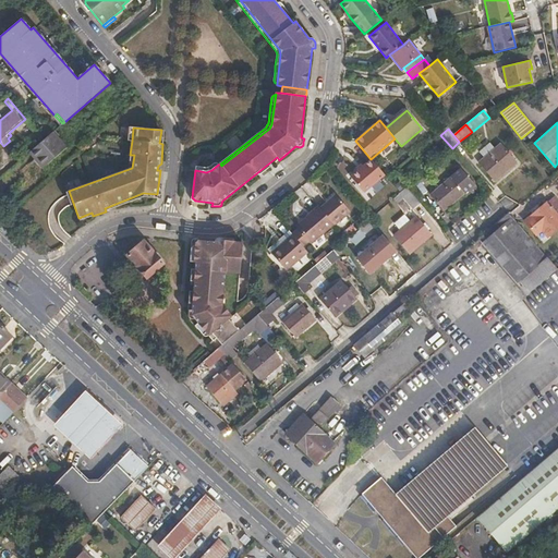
[(28,153),(43,169),(67,147),(53,132),(44,141),(28,153)]
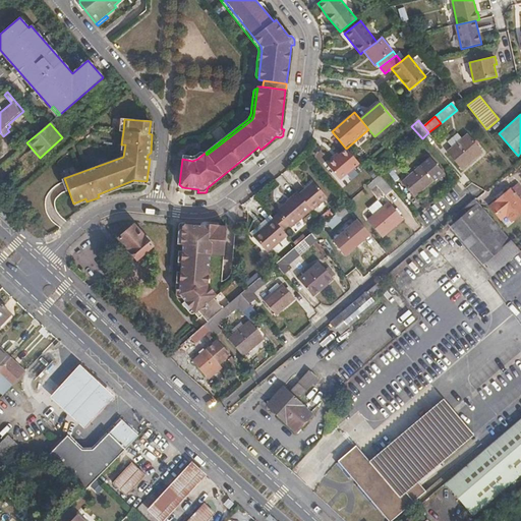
[(452,148),(447,152),(462,170),(482,152),(467,134),(462,138),(457,133),(448,141),(452,148)]
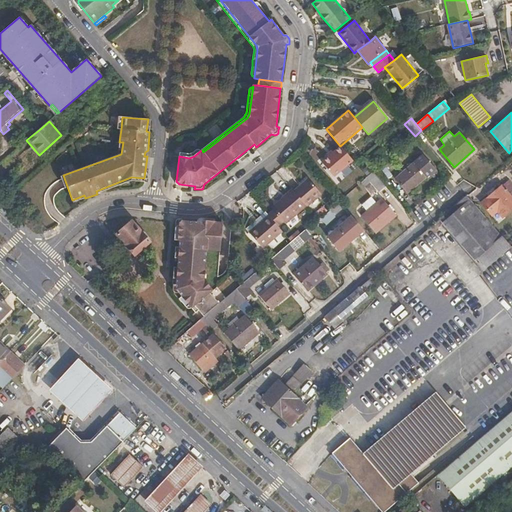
[(353,161),(341,146),(322,162),(334,177),(353,161)]
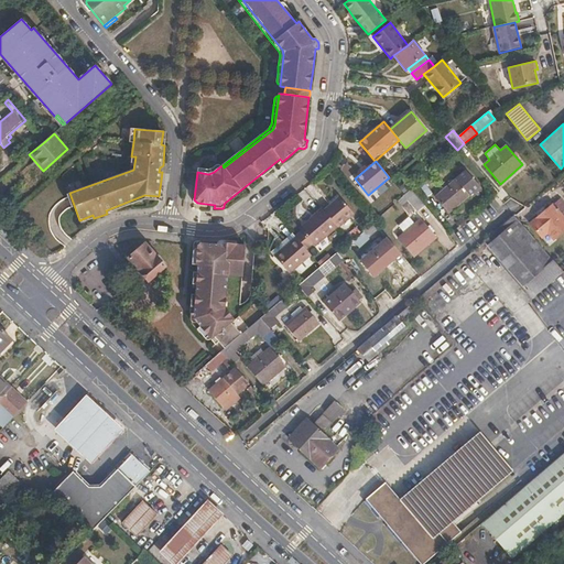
[(433,175),(431,173),(427,169),(422,162),(412,170),(423,183),(433,175)]
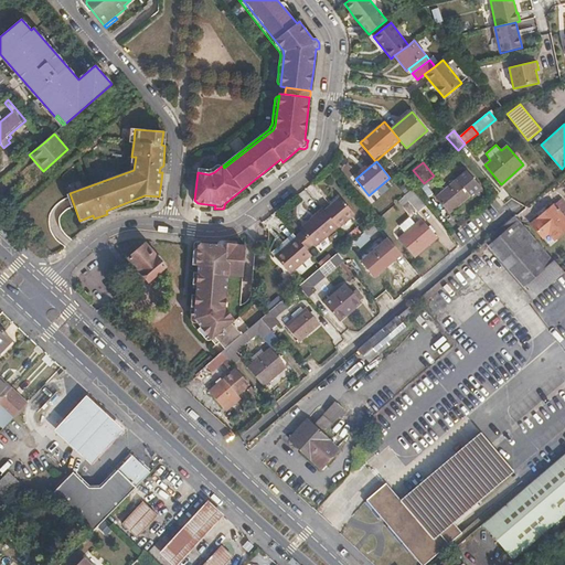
[(428,169),(432,173),(440,167),(437,162),(428,169)]
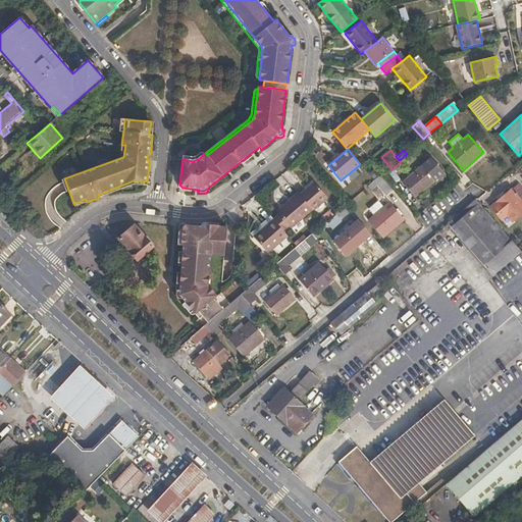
[(431,158),(403,183),(415,197),(445,172),(431,158)]
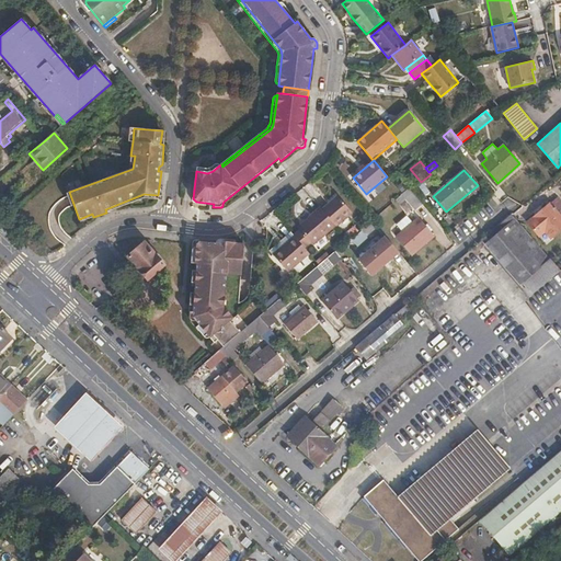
[(423,205),(409,189),(402,194),(396,201),(400,206),(407,201),(415,210),(423,205)]
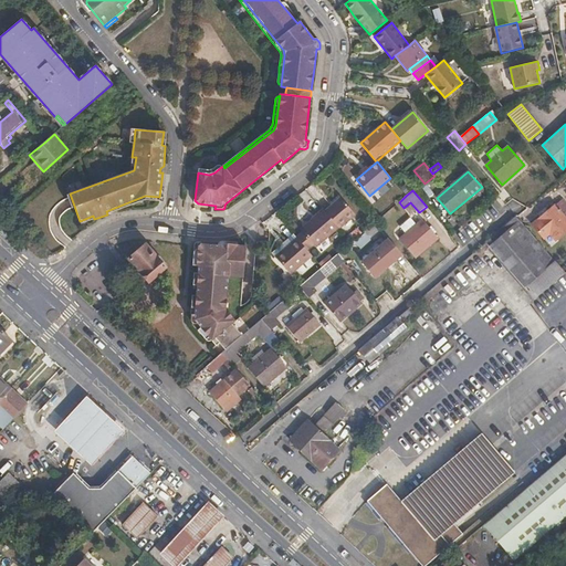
[(106,211),(107,215),(146,200),(158,201),(159,198),(159,197),(145,196),(106,211)]
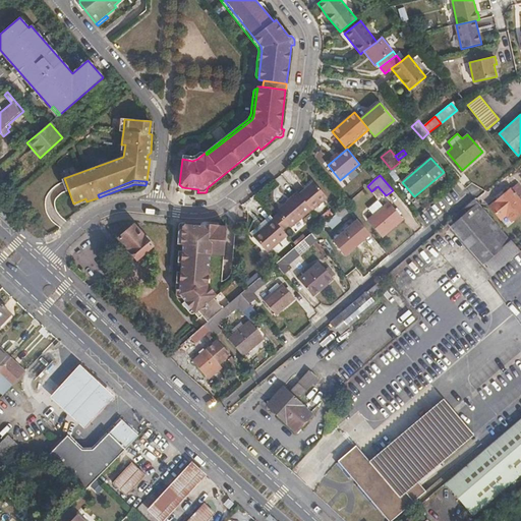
[(313,181),(299,194),(312,210),(312,211),(328,197),(313,181)]
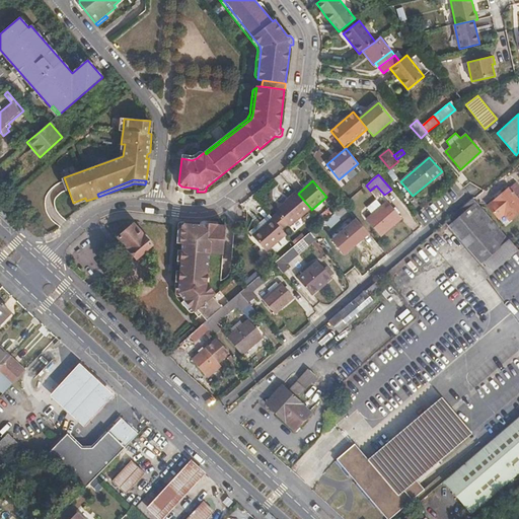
[(518,186),(515,182),(488,206),(499,219),(504,215),(510,221),(518,213),(518,186)]
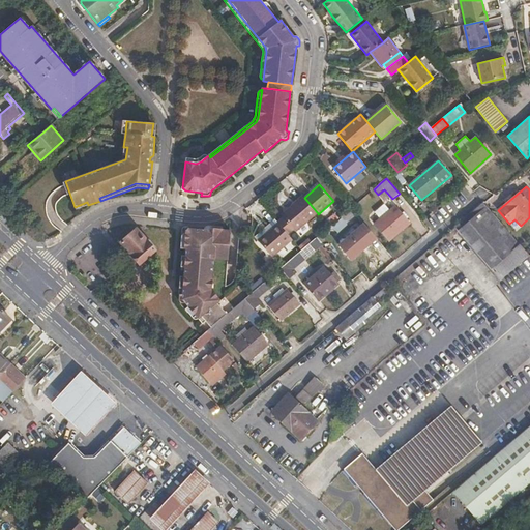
[(304,198),(302,197),(282,215),(284,217),(277,223),(288,234),(294,229),(296,232),(318,213),(304,198)]
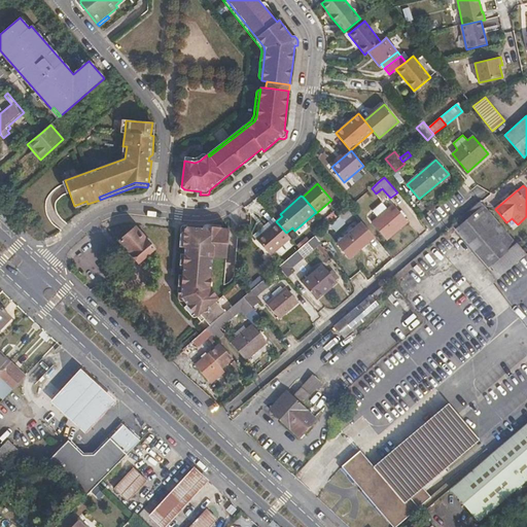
[(484,205),(481,202),(452,225),(455,230),(484,205)]
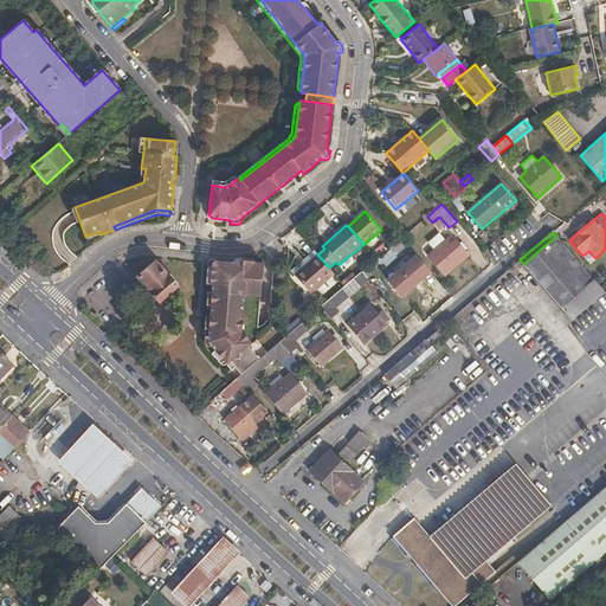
[(469,256),(465,251),(458,242),(452,236),(446,240),(440,233),(429,243),(434,250),(427,256),(445,276),(469,256)]
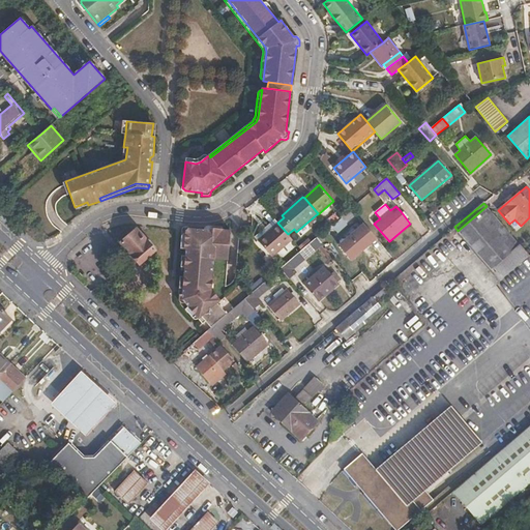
[(520,245),(487,206),(458,231),(492,270),(520,245)]
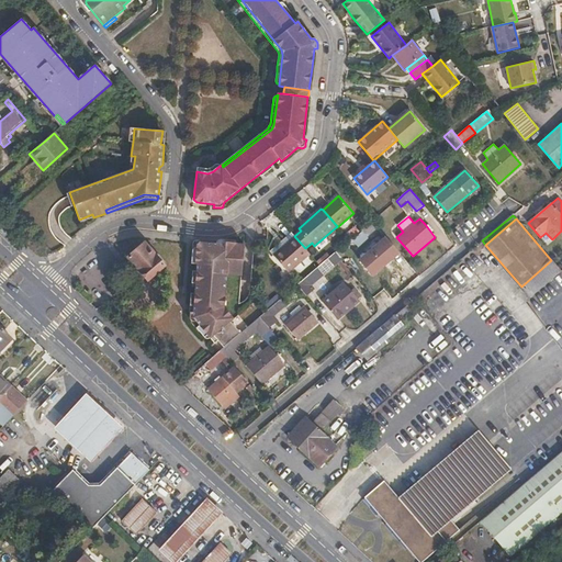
[(379,228),(372,221),(361,231),(368,237),(379,228)]
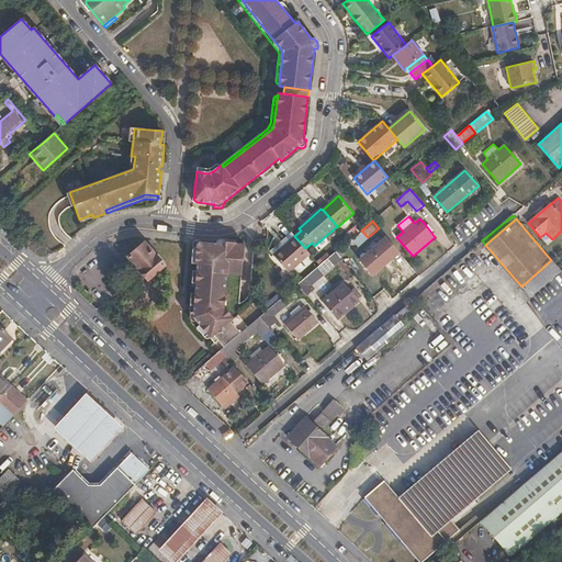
[(425,224),(431,233),(434,231),(427,223),(425,224)]
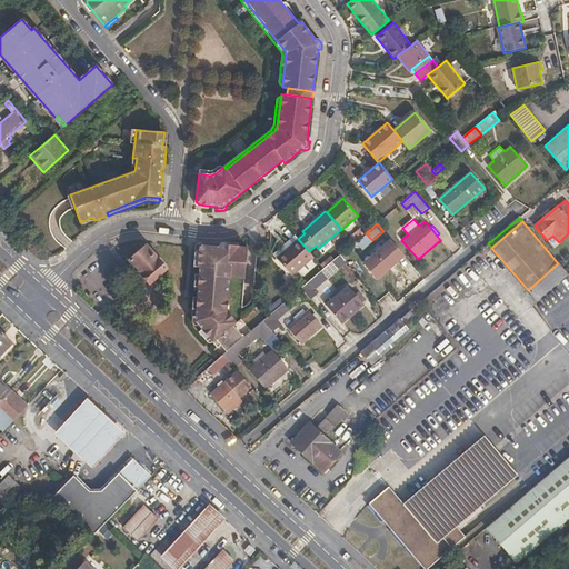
[(309,251),(298,239),(277,258),(292,277),(313,257),(309,251)]
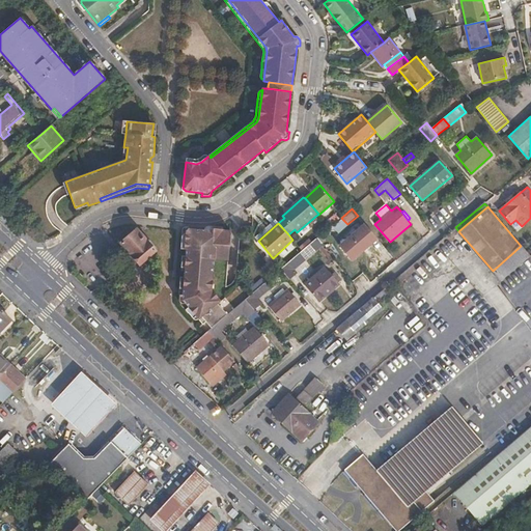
[(347,239),(339,246),(352,261),(372,244),(359,229),(357,231),(354,228),(345,235),(347,239)]
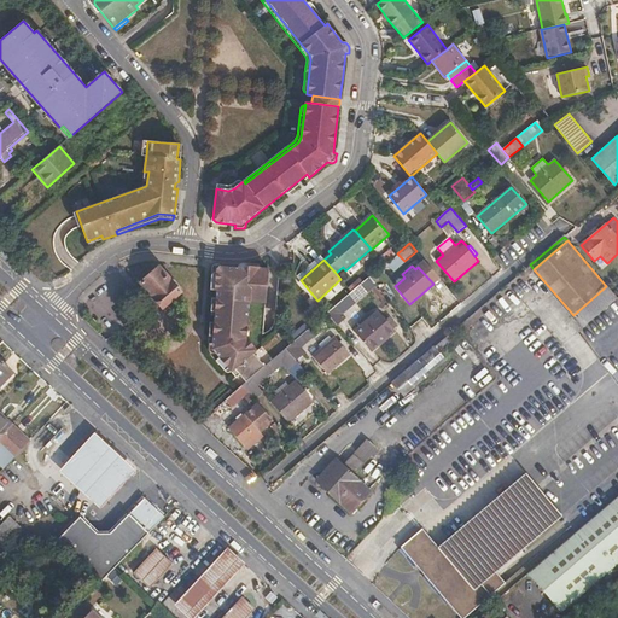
[(159,267),(140,283),(163,308),(181,292),(159,267)]
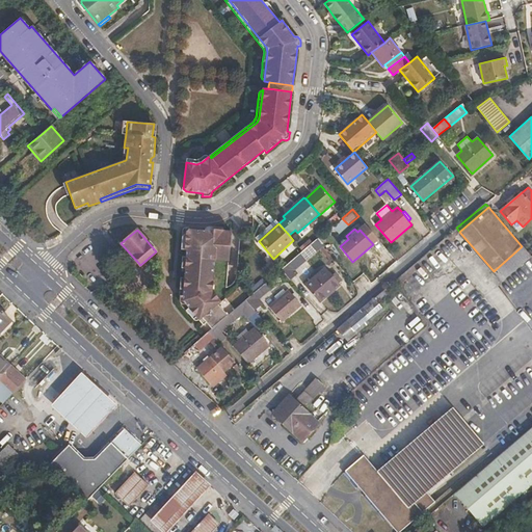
[(232,233),(232,232),(232,231),(223,230),(223,232),(204,231),(189,230),(186,232),(185,250),(186,250),(186,257),(185,268),(184,277),(183,296),(180,295),(180,301),(181,303),(182,304),(186,304),(189,309),(198,320),(203,325),(206,322),(212,328),(228,315),(218,304),(221,301),(212,291),(215,260),(229,262),(232,233)]
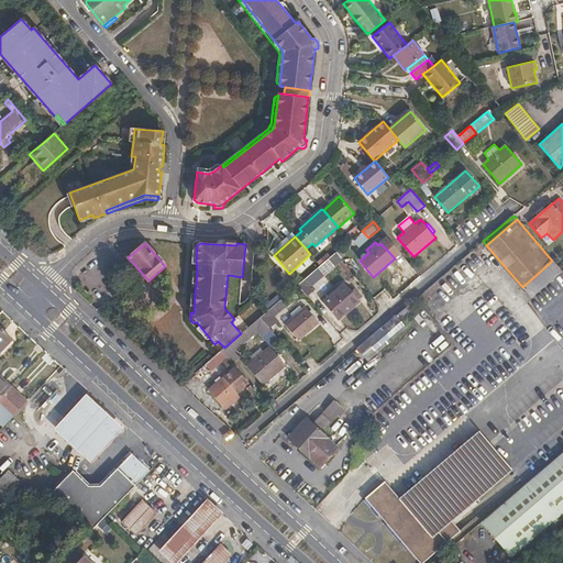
[(341,260),(335,253),(320,266),(316,271),(298,286),(307,297),(313,291),(310,286),(341,260)]
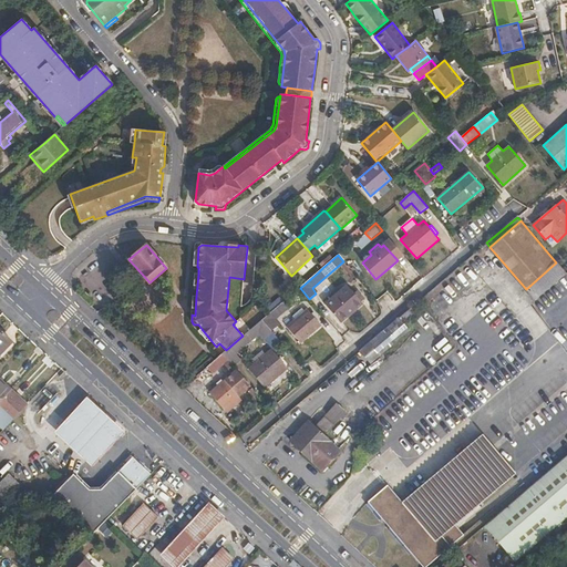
[(566,275),(556,263),(526,289),(536,300),(566,275)]
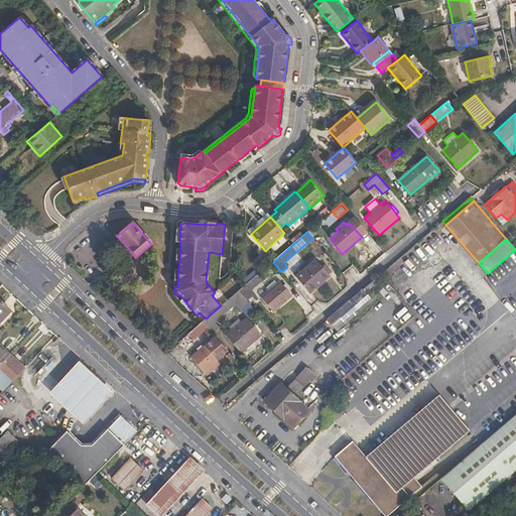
[(331,276),(329,274),(324,268),(315,259),(308,265),(306,262),(299,268),(301,271),(295,276),(310,293),(331,276)]
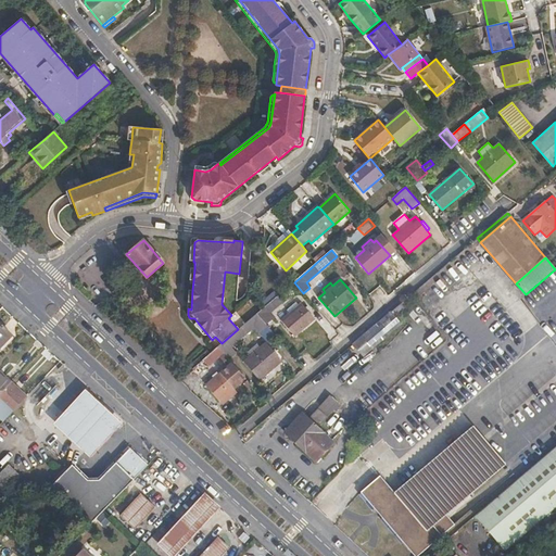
[(349,289),(354,295),(357,293),(352,286),(349,289)]
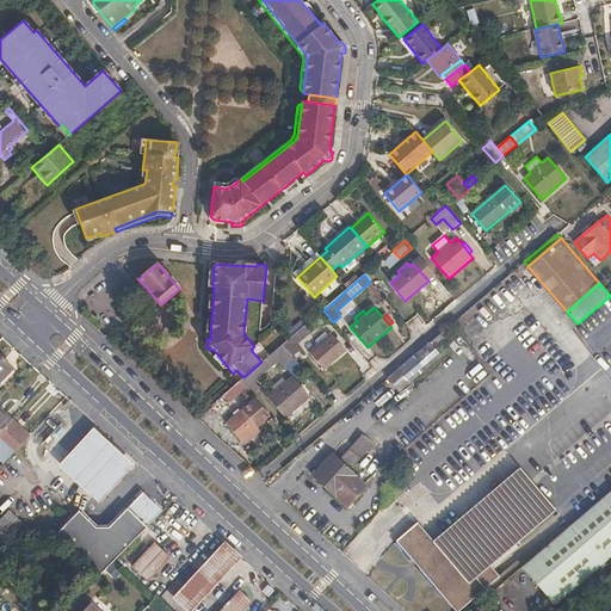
[(300,329),(289,339),(282,345),(292,357),(302,350),(297,344),(312,332),(306,325),(300,329)]
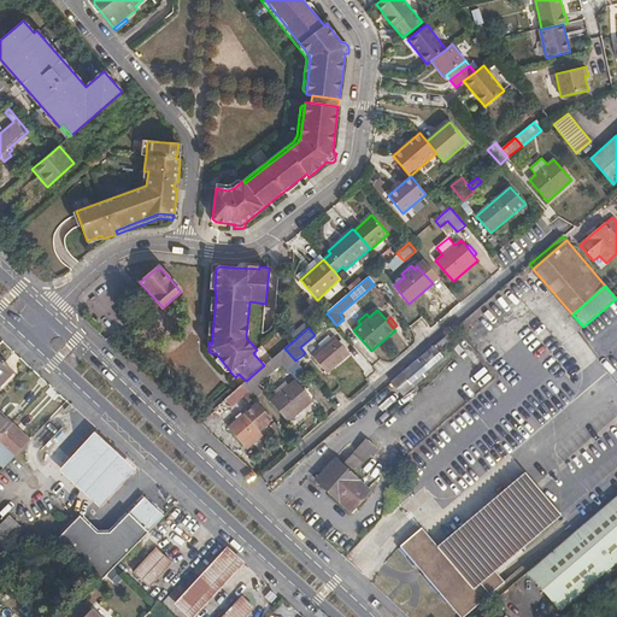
[(452,341),(447,334),(441,340),(446,346),(452,341)]
